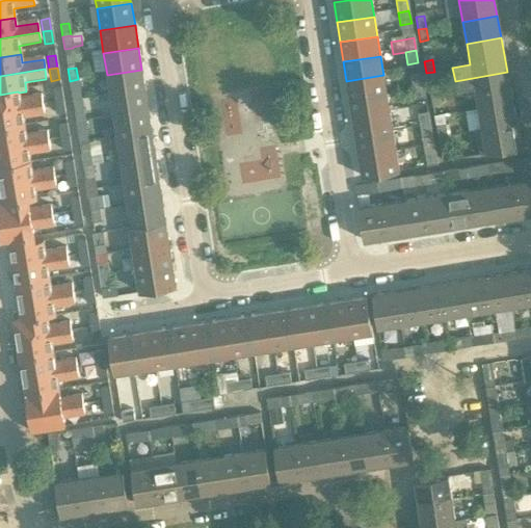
[(107,75),(110,98),(145,91),(141,70),(107,75)]
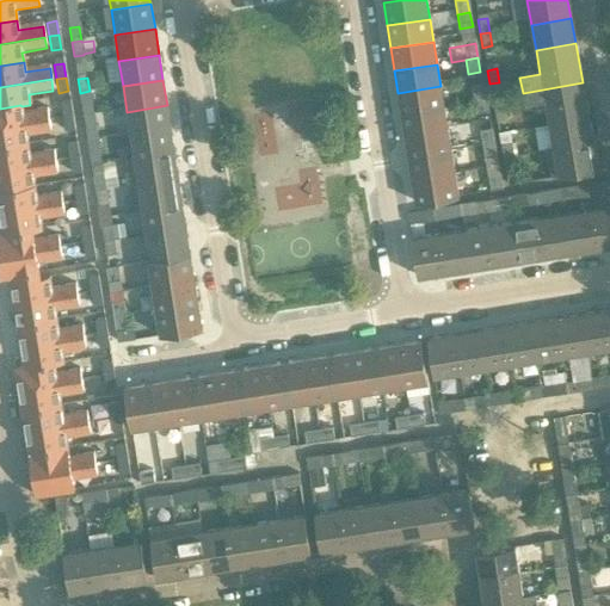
[(499,82),(490,84),(492,98),(501,97),(499,82)]
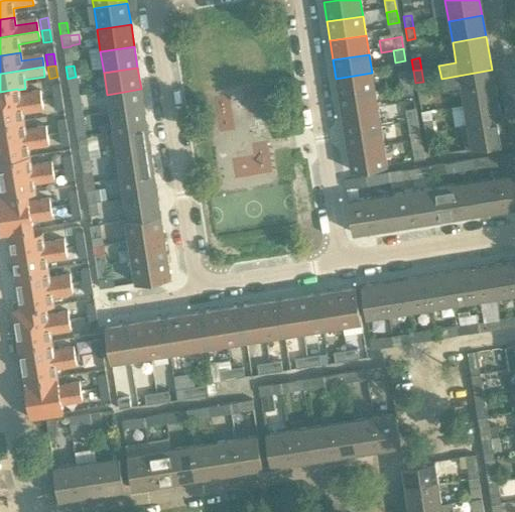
[(492,70),(441,79),(443,91),(461,88),(464,110),(498,104),(492,70)]
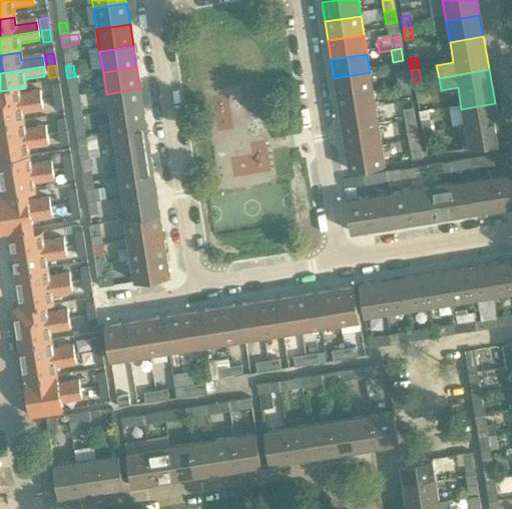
[(334,78),(337,97),(373,91),(370,72),(334,78)]
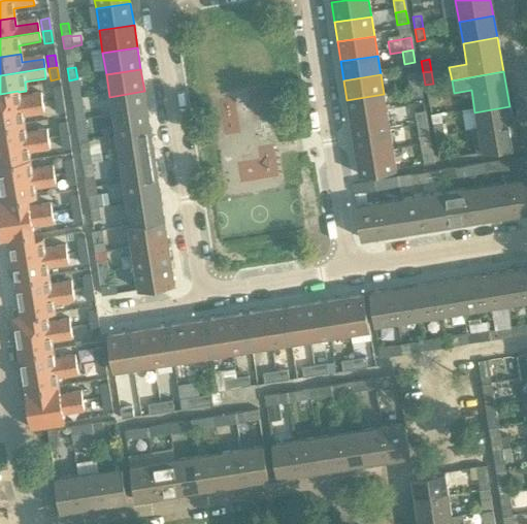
[(407,78),(409,91),(420,89),(418,76),(407,78)]
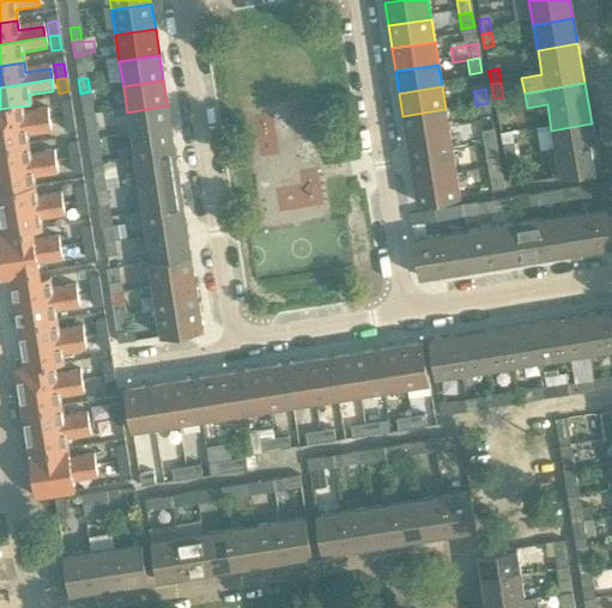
[(80,93),(83,108),(92,105),(90,91),(80,93)]
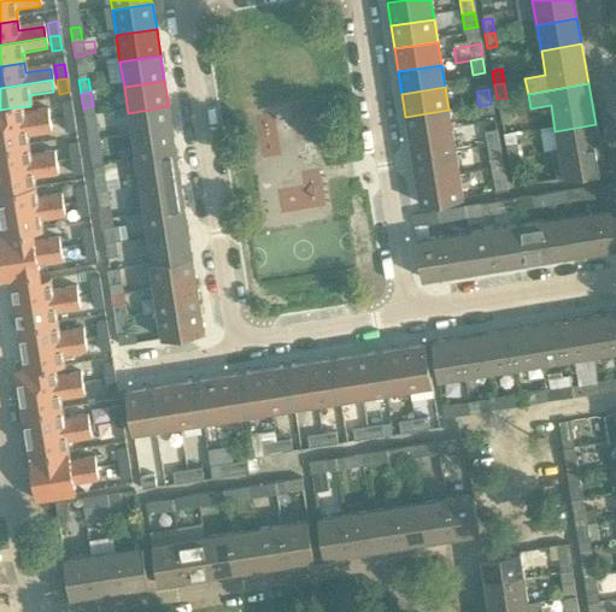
[(506,98),(497,99),(499,113),(509,112),(506,98)]
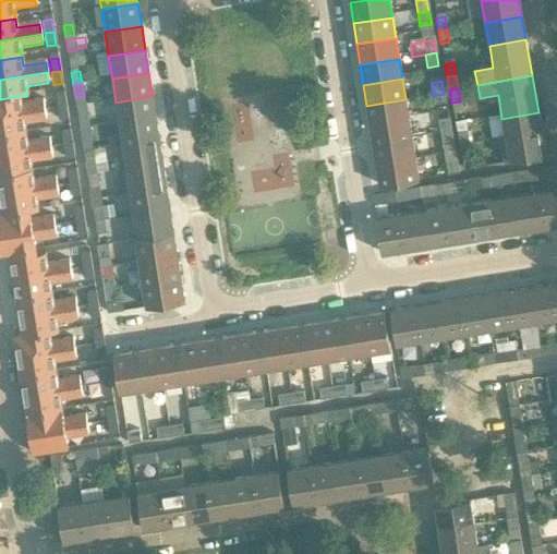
[(444,94),(433,96),(435,109),(446,107),(444,94)]
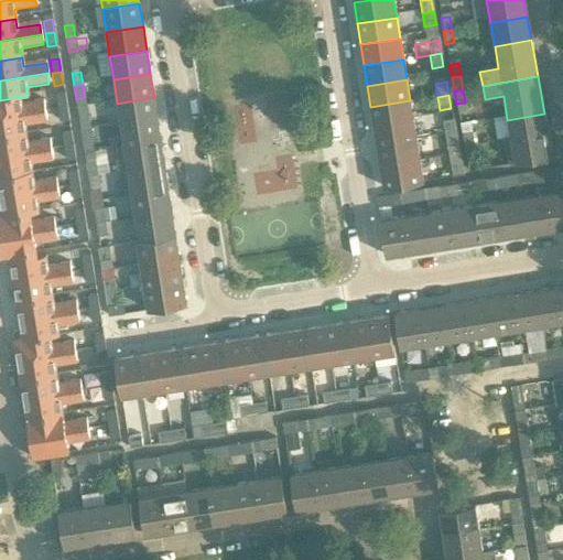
[(0,120),(45,114),(43,104),(21,107),(20,98),(19,97),(0,100),(0,120)]
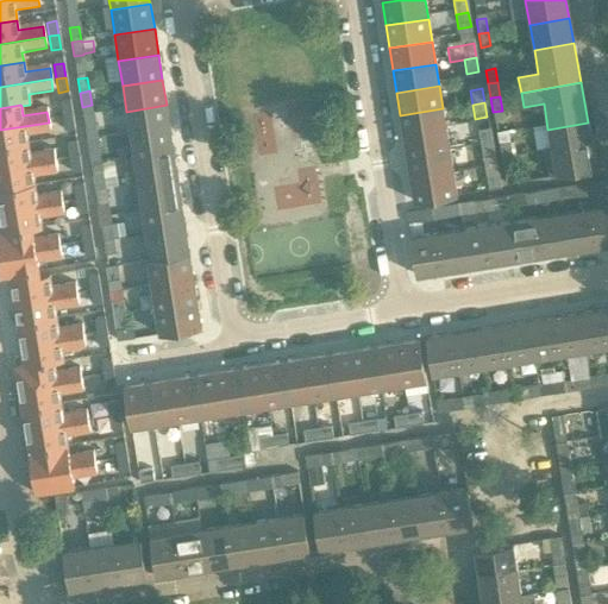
[(73,119),(70,105),(61,106),(63,120),(73,119)]
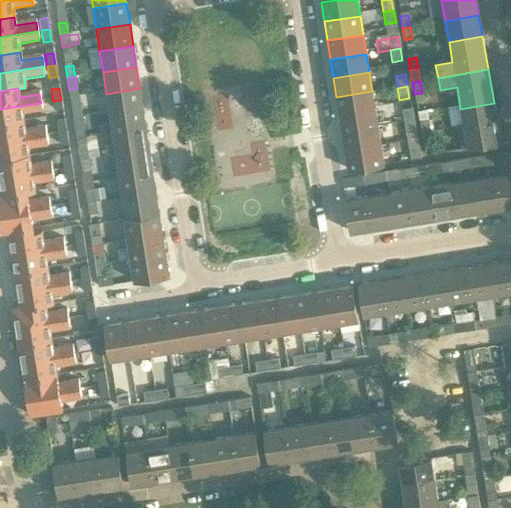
[(106,94),(109,115),(143,110),(140,88),(106,94)]
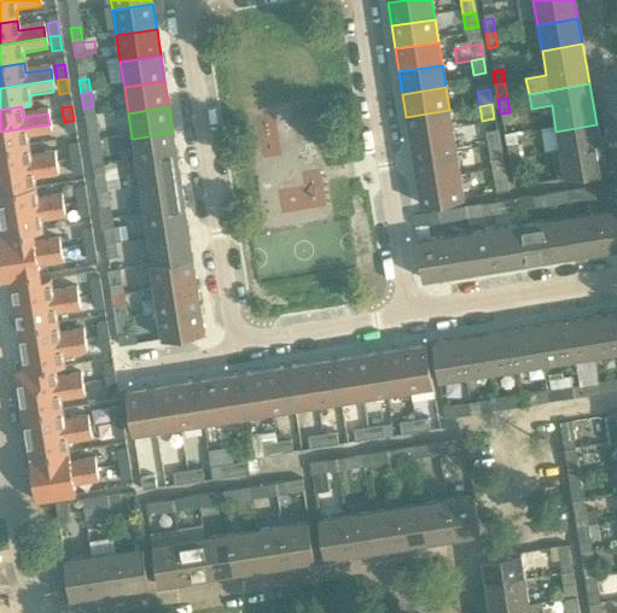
[(406,117),(409,140),(453,133),(449,110),(406,117)]
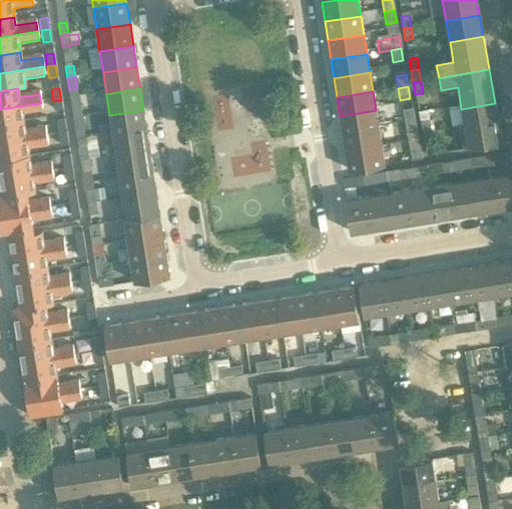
[(423,93),(415,94),(417,106),(425,105),(423,93)]
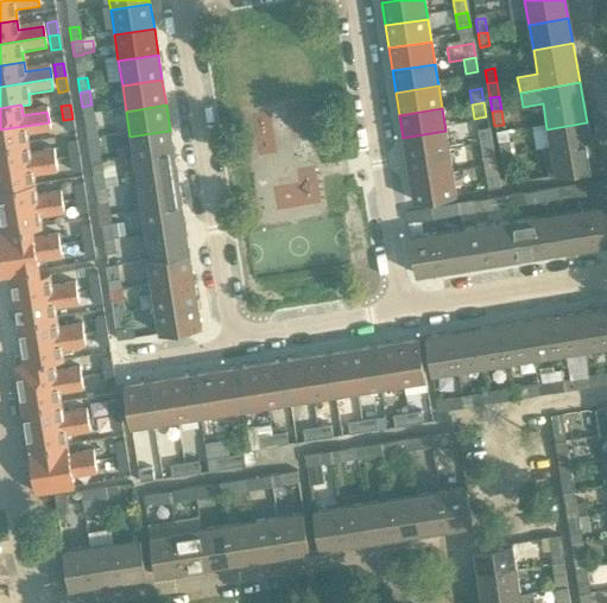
[(73,119),(63,120),(65,134),(74,133),(73,119)]
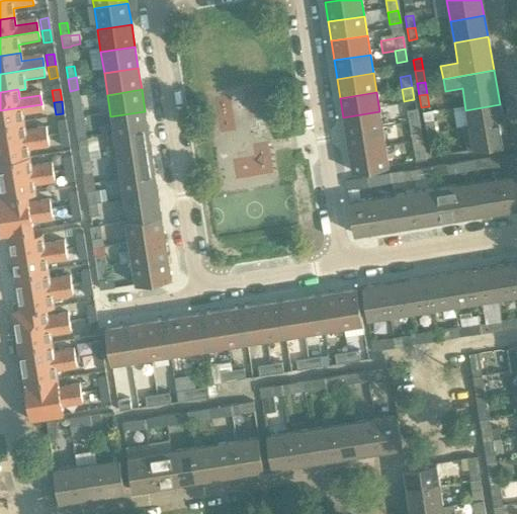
[(41,104),(0,110),(0,129),(23,125),(22,116),(42,113),(41,104)]
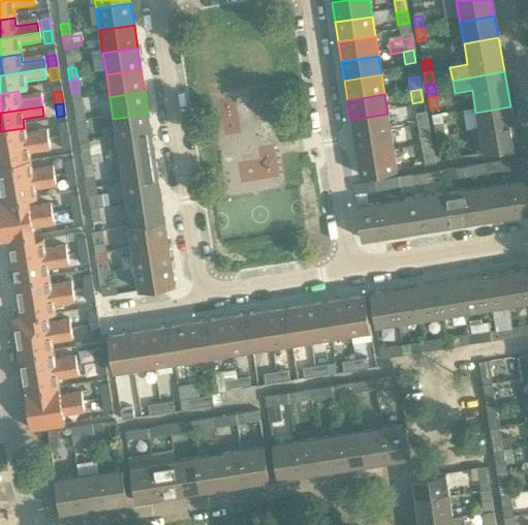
[(510,106),(475,113),(479,132),(479,134),(515,128),(510,106)]
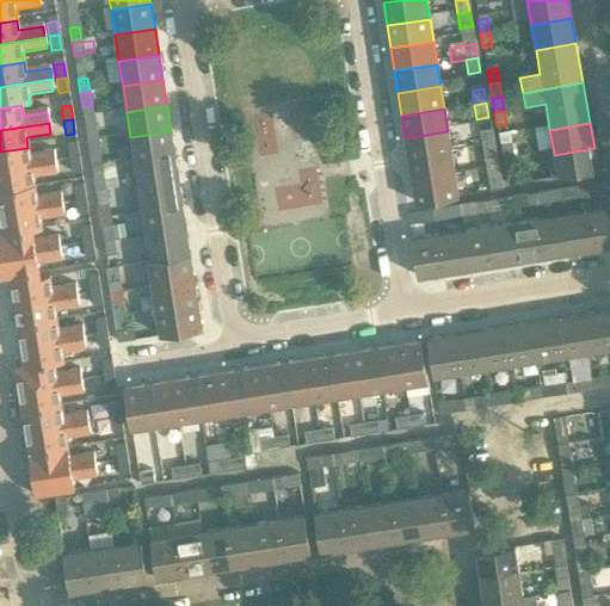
[(86,130),(88,143),(98,142),(96,128),(86,130)]
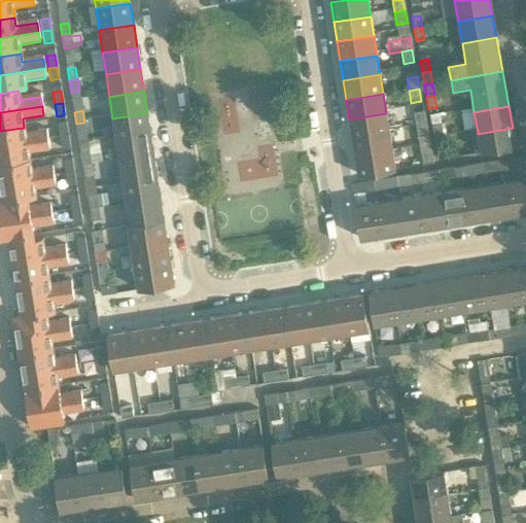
[(109,140),(110,141),(150,135),(147,113),(112,118),(115,139),(109,140)]
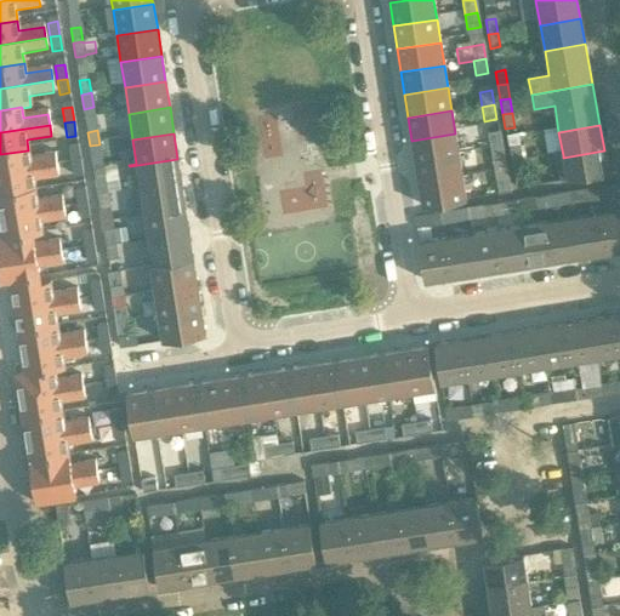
[(411,141),(415,164),(459,157),(455,133),(411,141)]
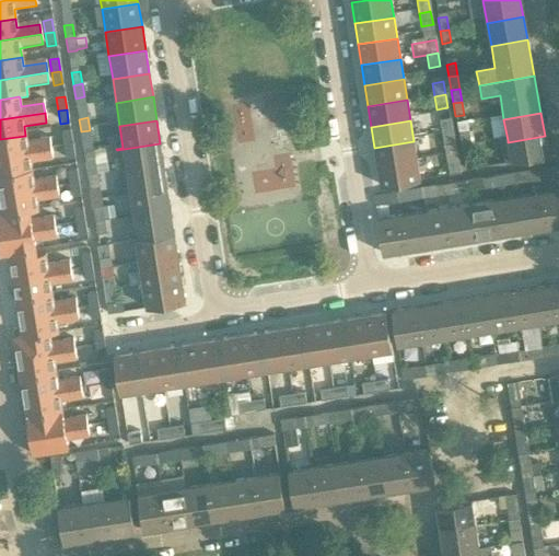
[(451,123),(440,125),(442,137),(453,136),(451,123)]
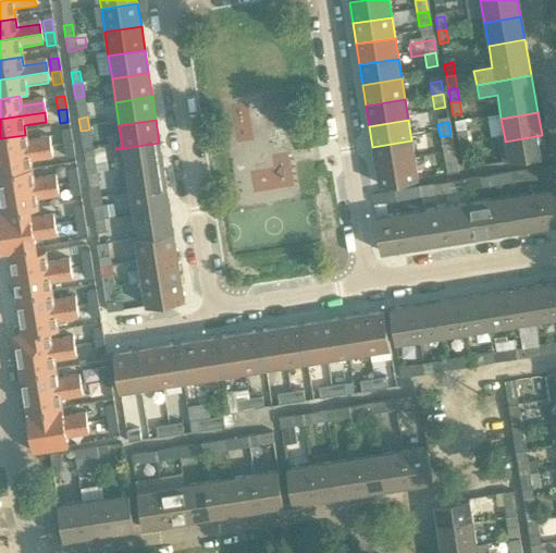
[(81,131),(83,144),(91,143),(89,130),(81,131)]
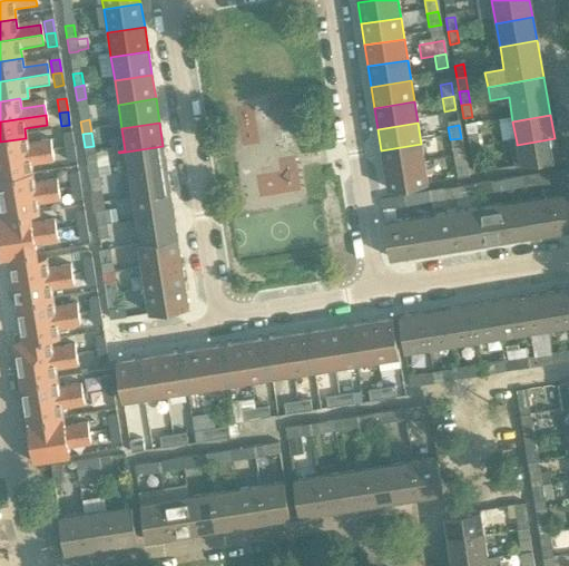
[(65,152),(74,150),(71,137),(62,138),(65,152)]
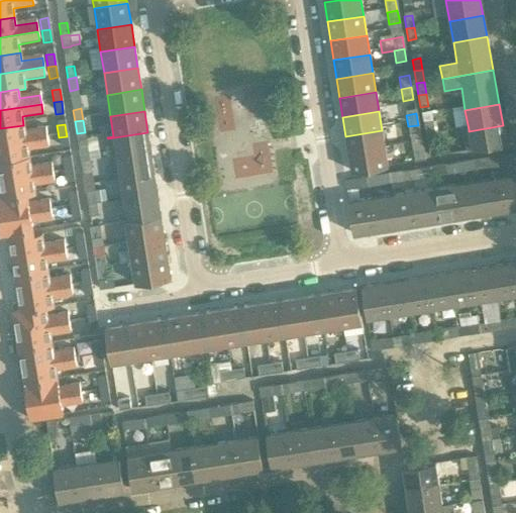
[(23,125),(0,128),(0,146),(46,139),(45,130),(24,133),(23,125)]
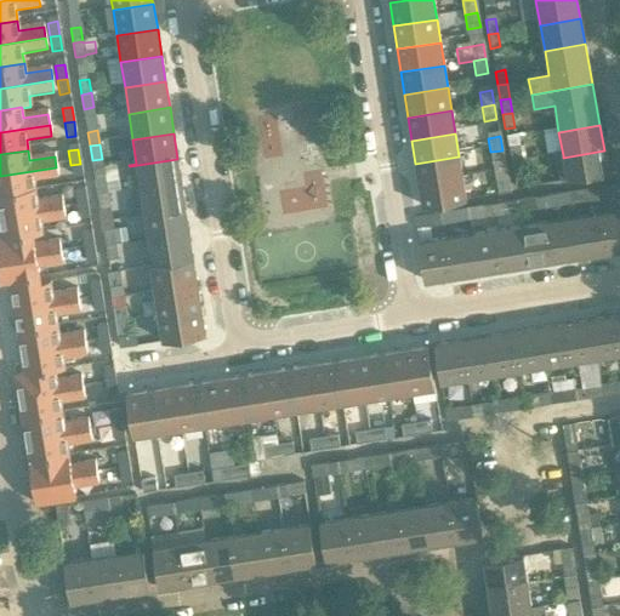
[(502,150),(490,152),(493,166),(505,164),(502,150)]
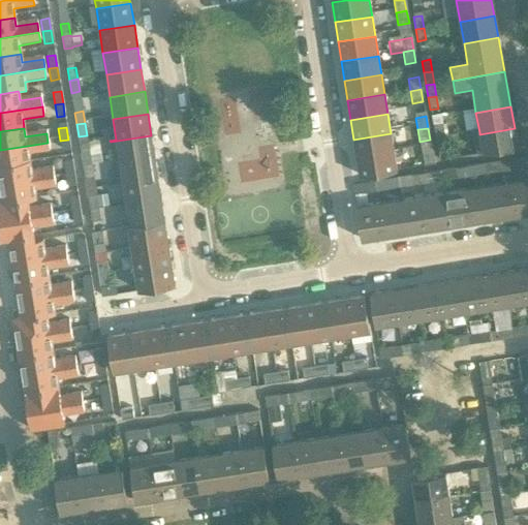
[(442,128),(434,129),(436,142),(444,141),(442,128)]
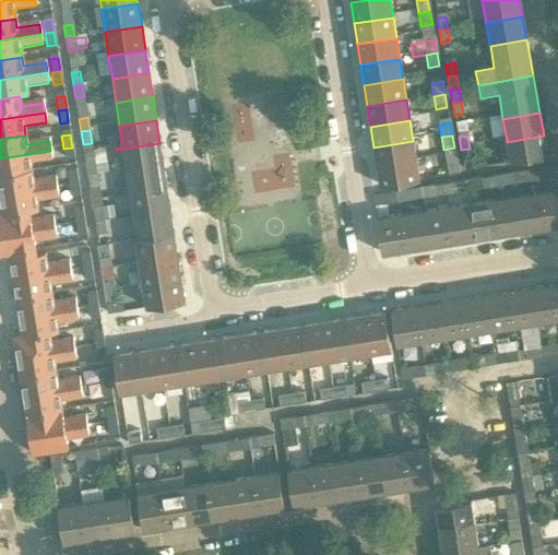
[(507,140),(500,141),(505,167),(548,160),(544,136),(507,142),(507,140)]
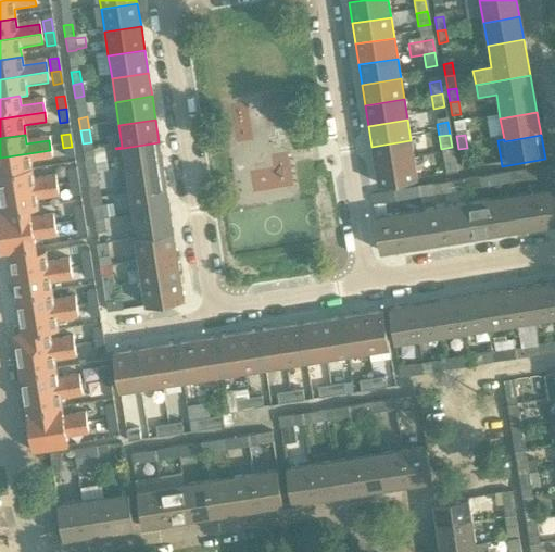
[(371,147),(375,167),(414,161),(411,140),(371,147)]
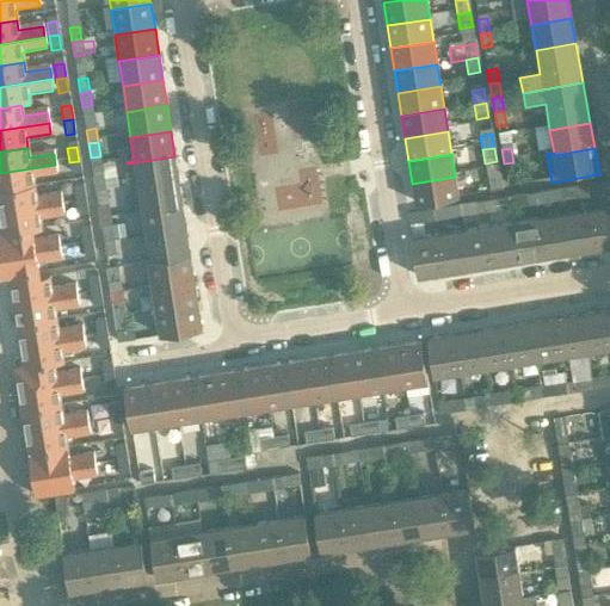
[(128,164),(131,190),(178,183),(174,156),(128,164)]
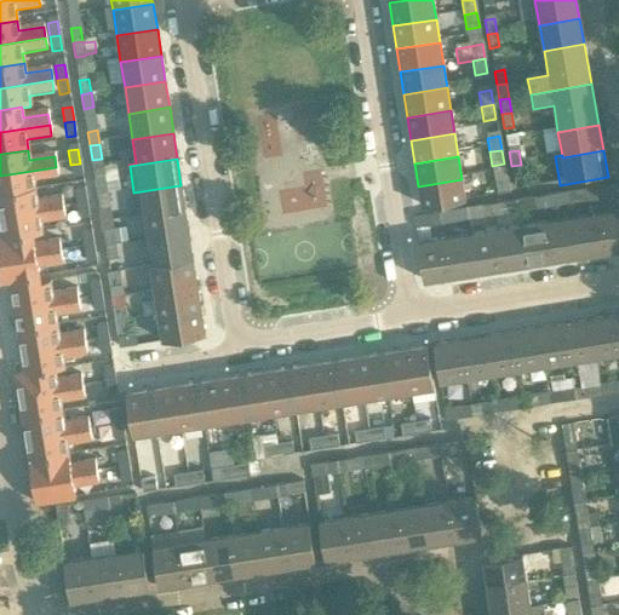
[(73,179),(82,178),(80,164),(70,165),(73,179)]
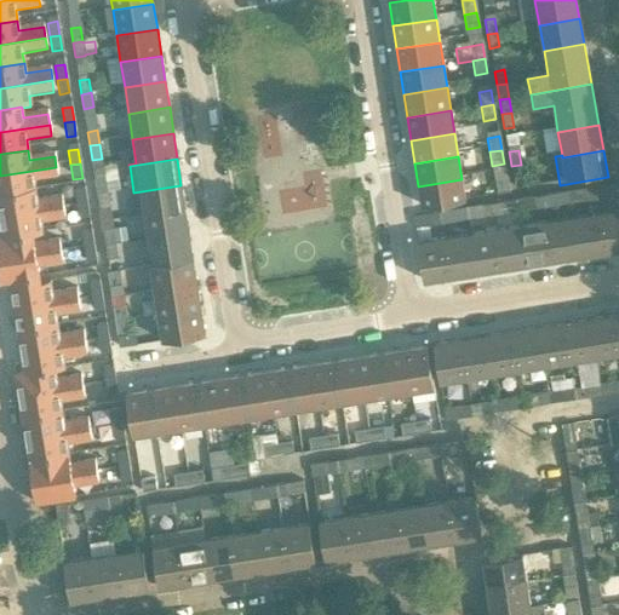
[(521,165),(511,166),(514,180),(523,178),(521,165)]
